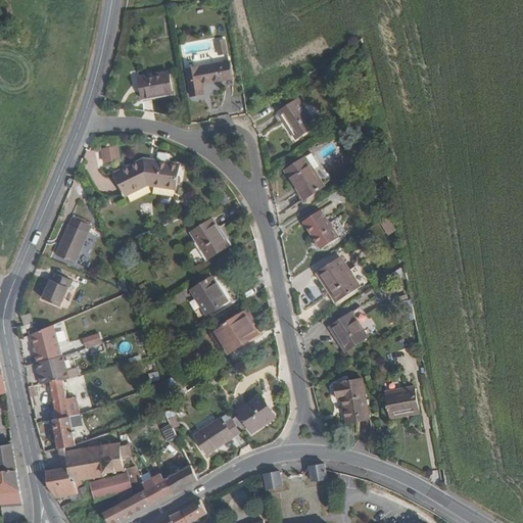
[(218,55),(227,53),(224,37),(215,39),(218,55)]
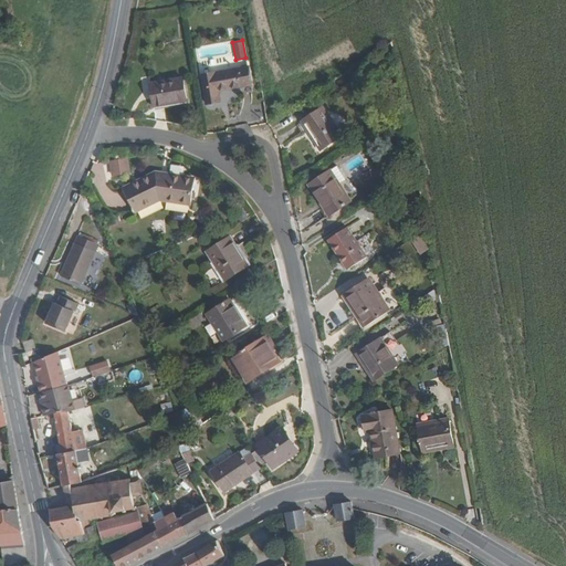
[(252,85),(249,66),(201,74),(207,104),(221,102),(219,91),(252,85)]
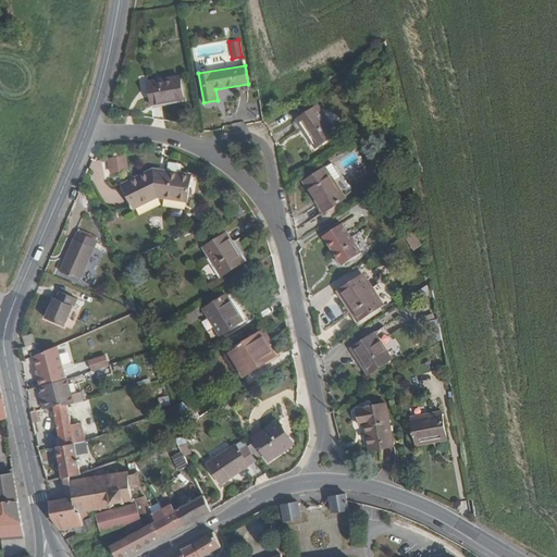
[(185,100),(181,76),(148,82),(152,106),(185,100)]
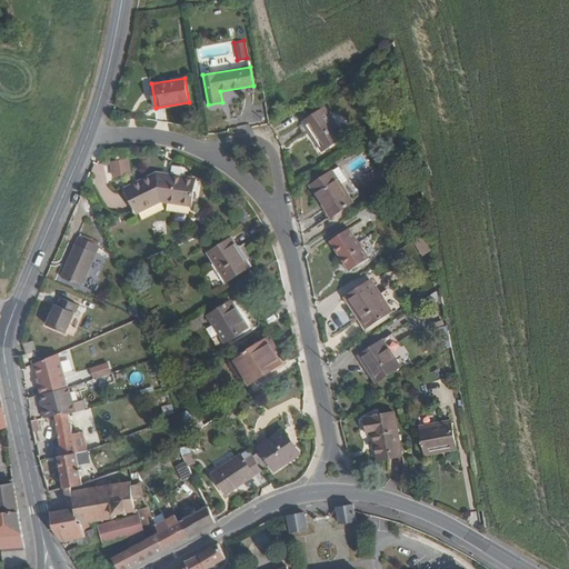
[(323,150),(345,137),(325,108),(303,121),(323,150)]
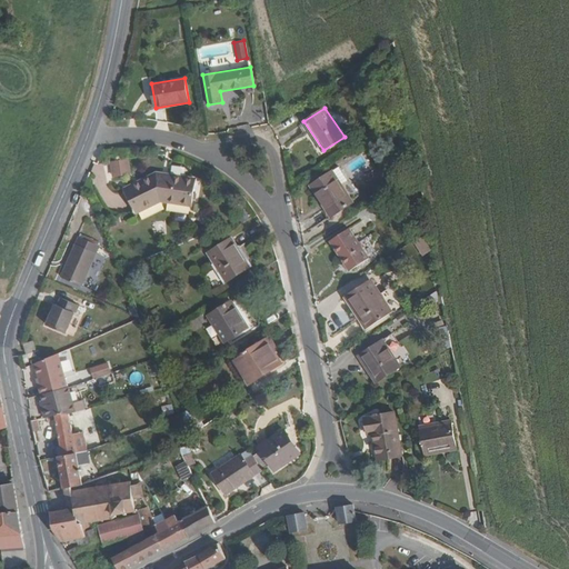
[(108,160),(110,177),(129,175),(127,158),(108,160)]
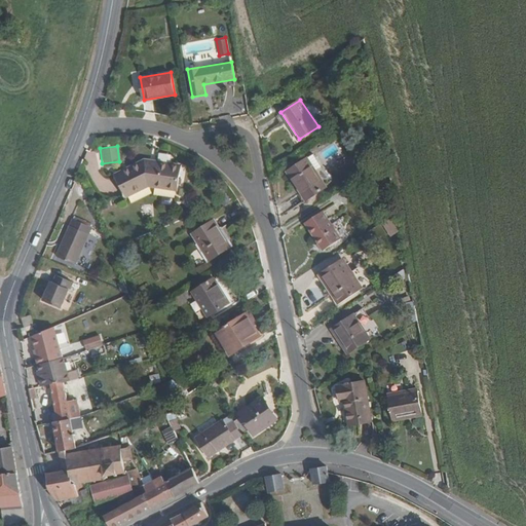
[(315,171),(323,166),(313,154),(307,158),(315,171)]
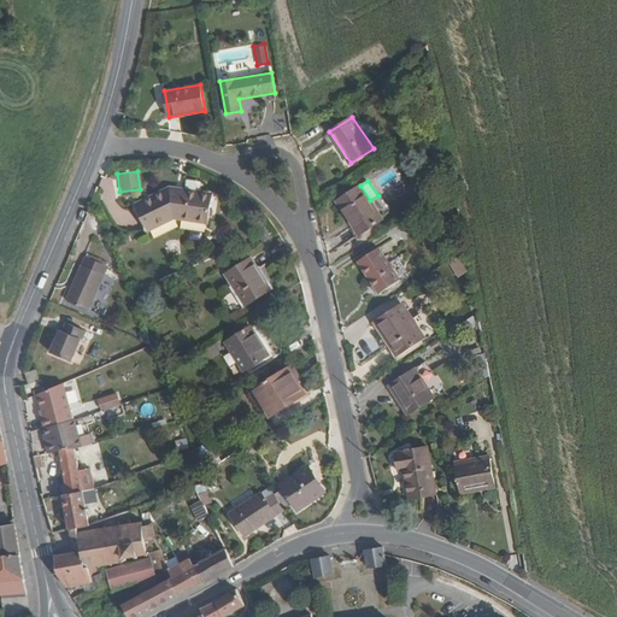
[(377,223),(383,219),(370,200),(360,186),(336,201),(359,235),(365,231),(377,223)]
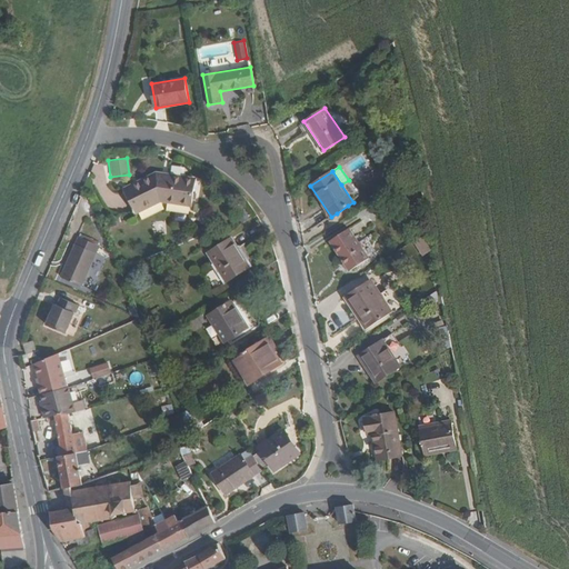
[(197,180),(187,178),(169,176),(168,179),(151,177),(125,189),(137,212),(161,200),(179,202),(192,205),(197,180)]
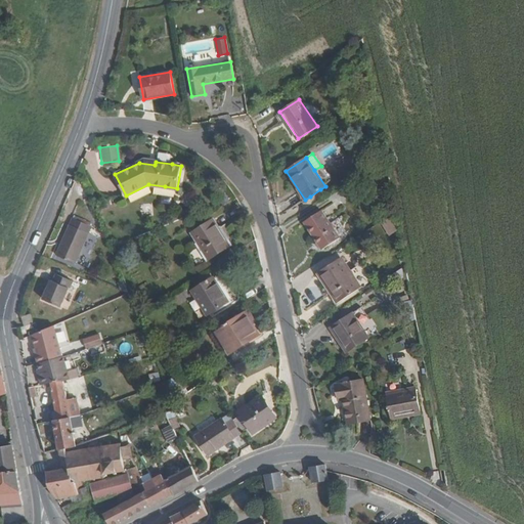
[(313,203),(324,195),(320,189),(310,197),(313,203)]
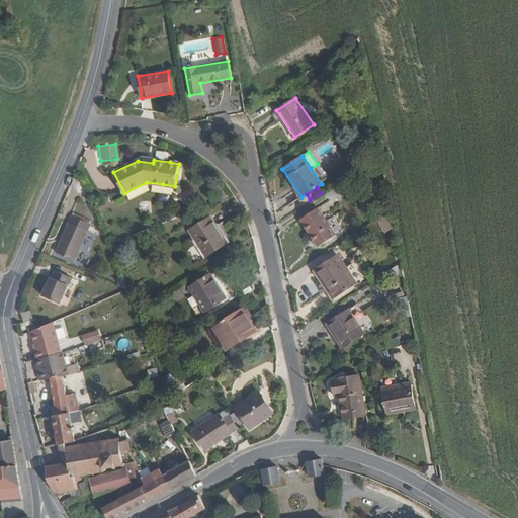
[(319,246),(336,235),(319,207),(300,220),(319,246)]
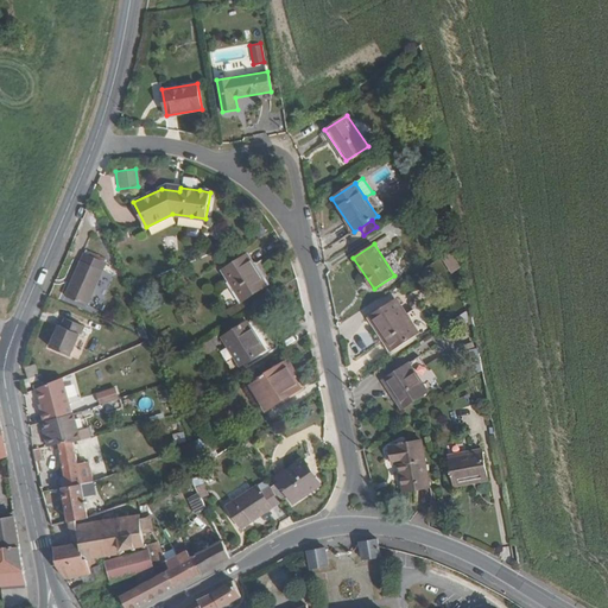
[(88,305),(107,263),(84,252),(65,296),(88,305)]
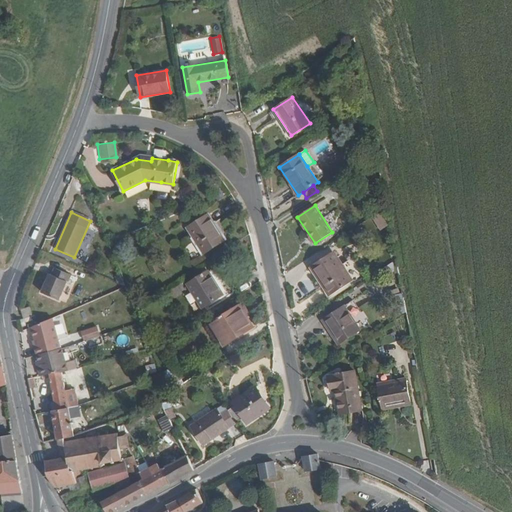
[(378,230),(387,225),(379,212),(370,217),(378,230)]
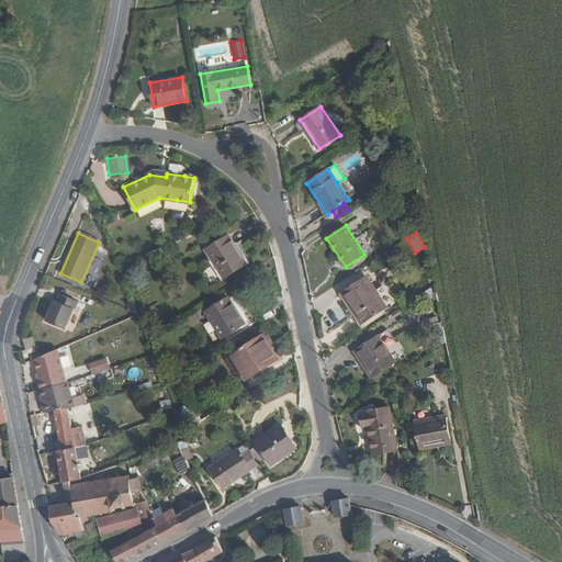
[(224,279),(248,262),(229,234),(204,249),(224,279)]
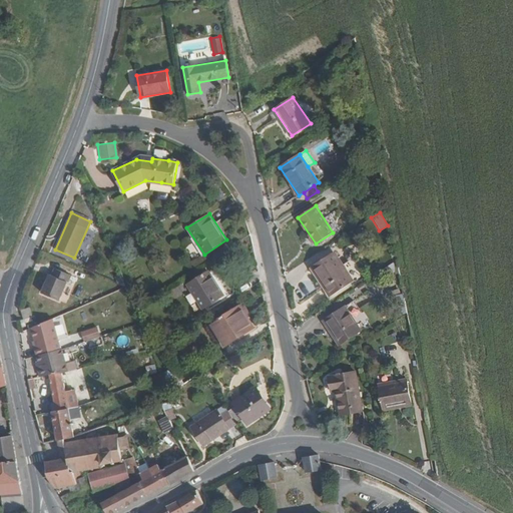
[(331,296),(354,281),(335,251),(314,266),(326,285),(324,286),(331,296)]
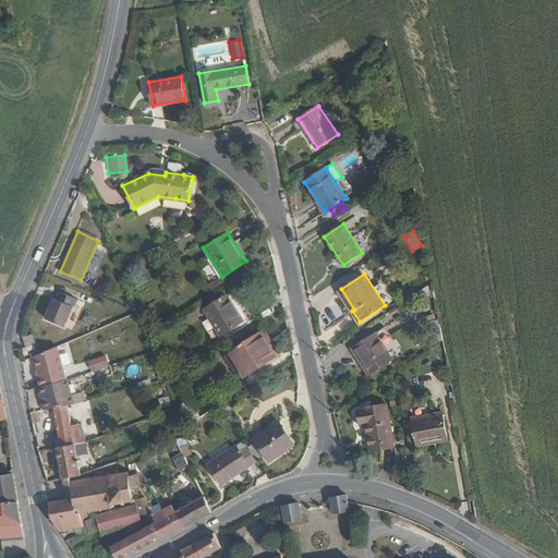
[(352,311),(354,310),(341,289),(339,291),(352,311)]
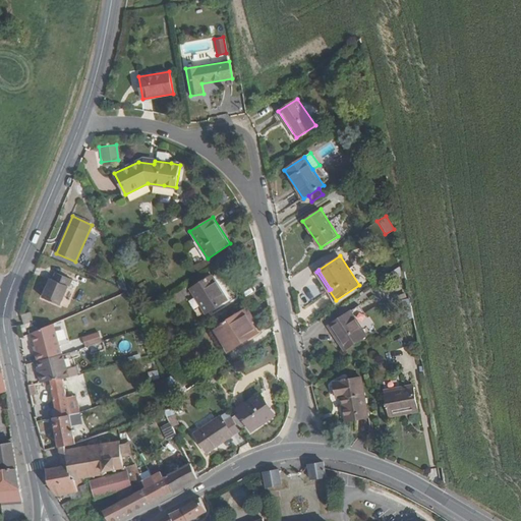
[(61,305),(72,279),(56,272),(53,279),(51,278),(43,297),(61,305)]
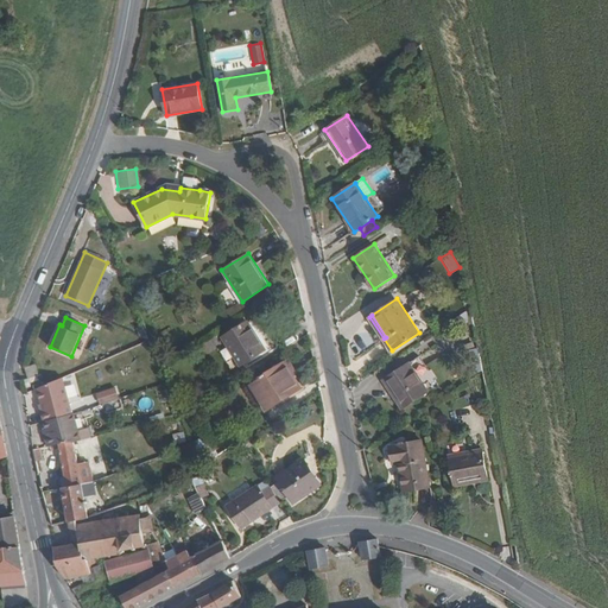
[(241,366),(266,350),(247,321),(222,336),(241,366)]
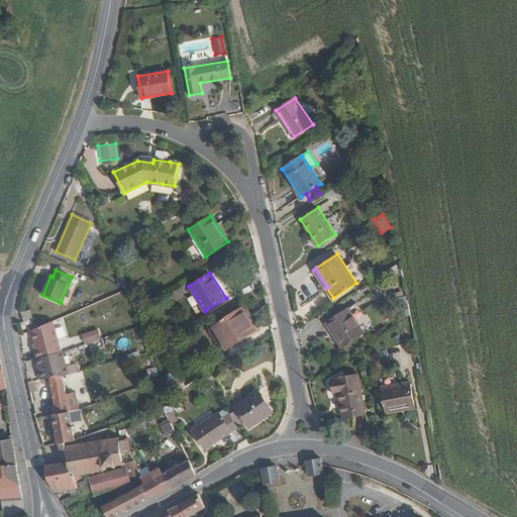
[(249,321),(248,321),(240,308),(212,326),(227,349),(255,330),(249,321)]
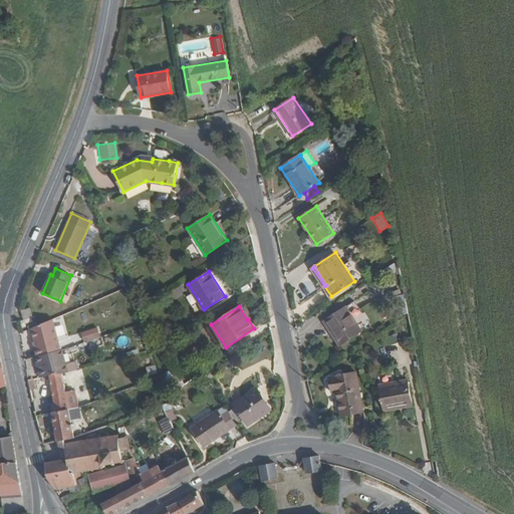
[(247,319),(248,319),(240,306),(239,306),(247,319)]
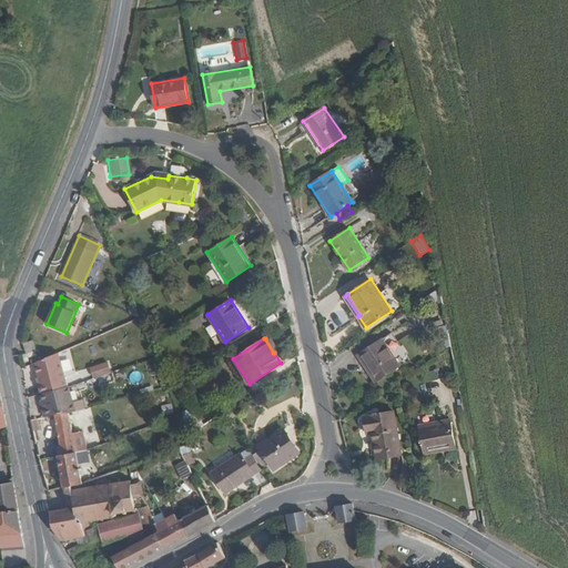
[(378,379),(401,366),(383,338),(358,354),(365,365),(367,363),(378,379)]
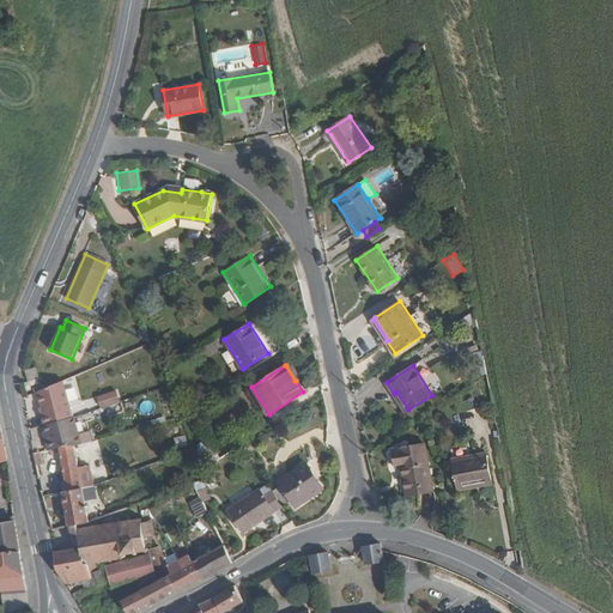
[(29,381),(40,377),(36,368),(26,370),(29,381)]
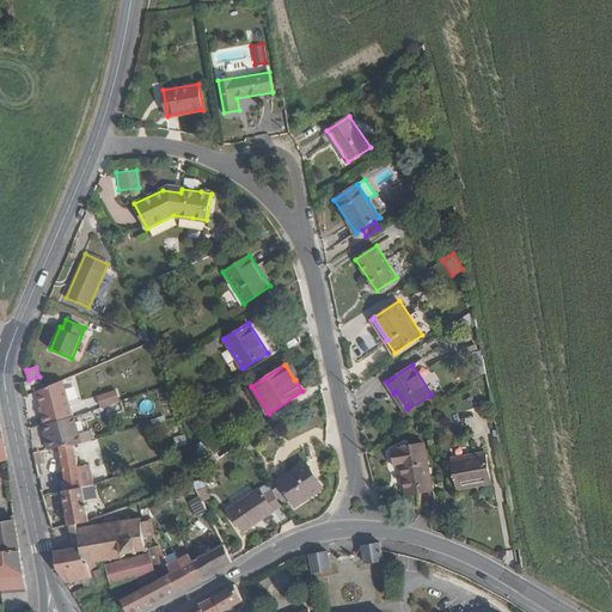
[(40,416),(43,426),(67,418),(71,417),(61,381),(35,392),(40,408),(42,416),(40,416)]
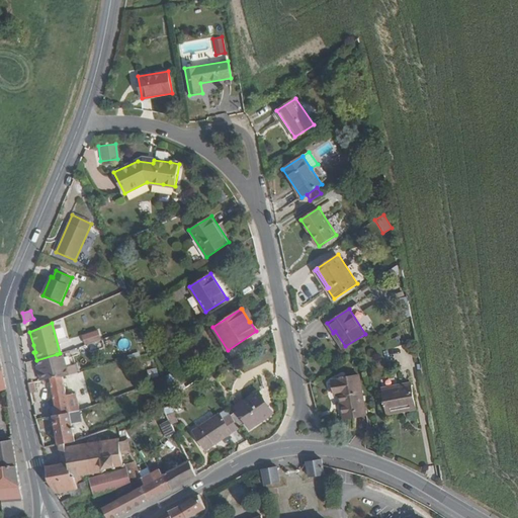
[(343,348),(345,346),(335,331),(333,333),(343,348)]
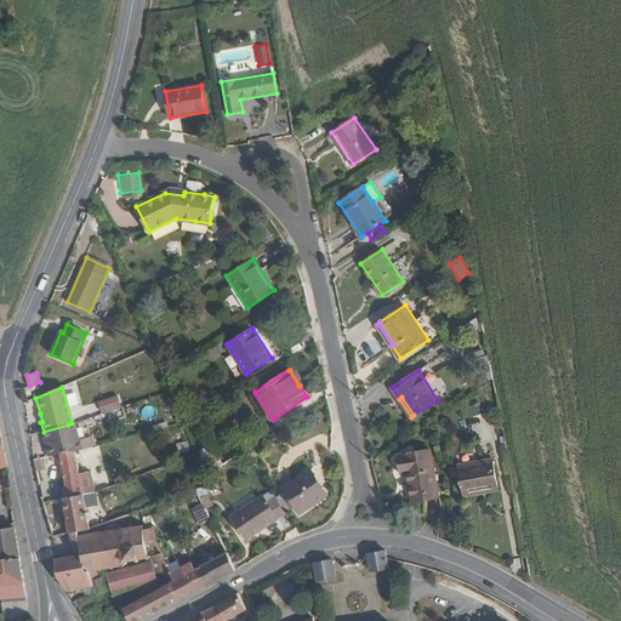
[(68,425),(44,432),(46,439),(47,445),(45,446),(49,456),(60,454),(75,451),(83,450),(74,423),(72,423),(68,425)]
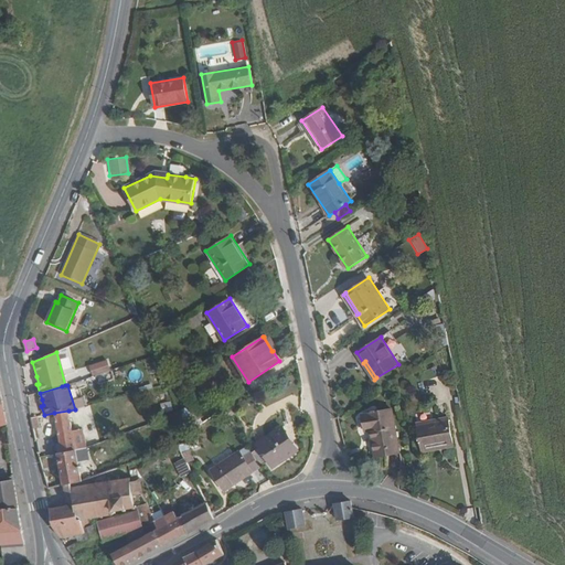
[(196,412),(193,413),(189,406),(180,412),(189,433),(203,423),(196,412)]
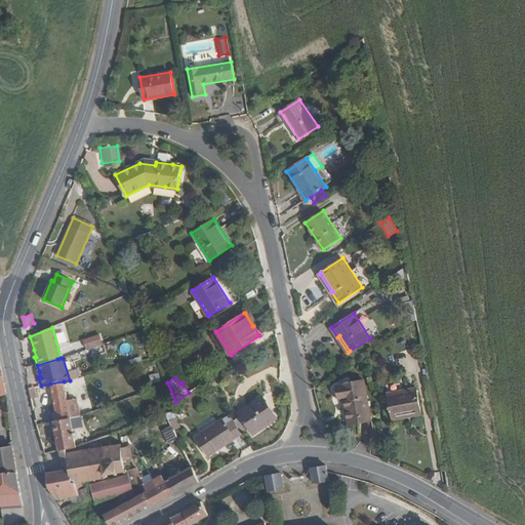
[(371,420),(364,379),(336,385),(339,401),(344,400),(349,425),(371,420)]
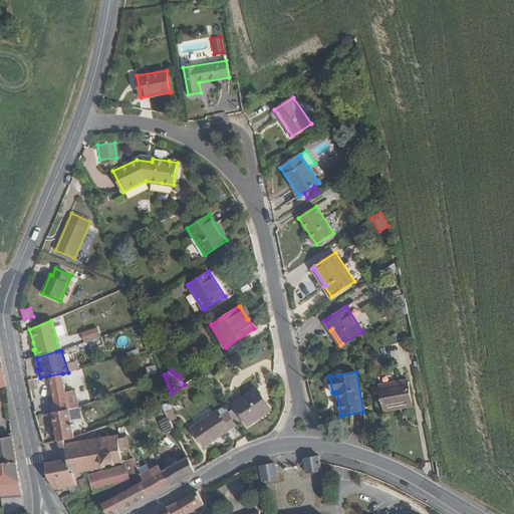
[(63,440),(74,438),(68,410),(66,395),(62,373),(49,375),(56,412),(53,412),(57,442),(58,442),(63,440)]
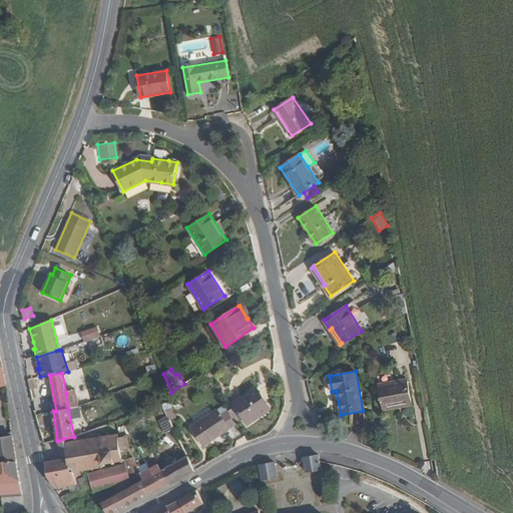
[(401,408),(412,405),(408,379),(379,384),(383,407),(400,403),(401,408)]
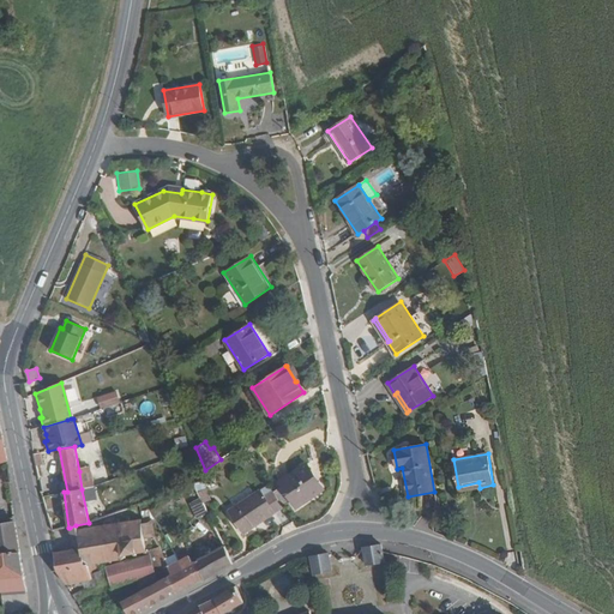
[(296,507),(320,492),(311,476),(314,474),(307,463),(280,482),(296,507)]
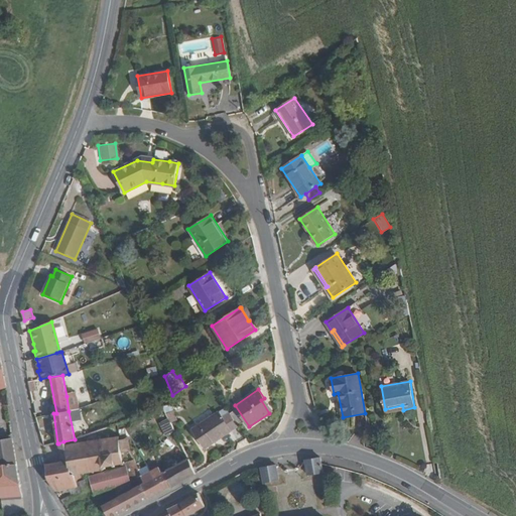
[(32,402),(40,400),(37,390),(30,391),(32,402)]
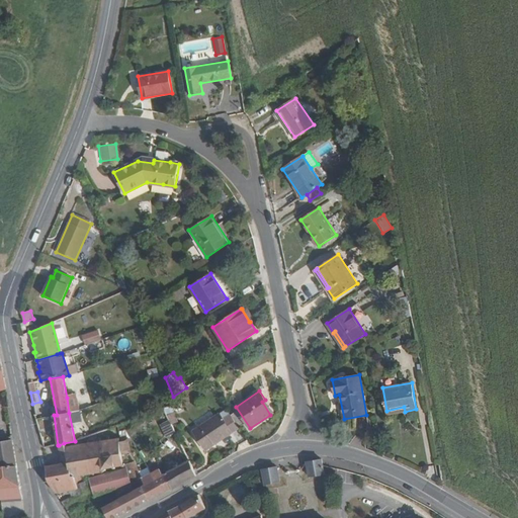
[(74,396),(67,398),(69,413),(77,411),(74,396)]
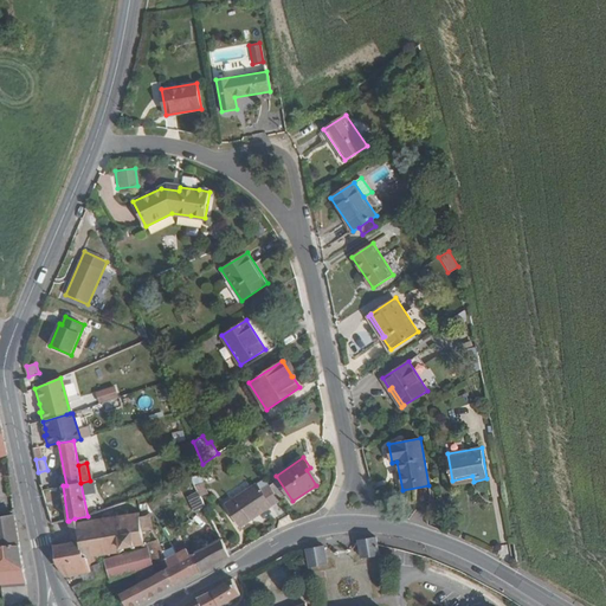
[(316,485),(321,483),(310,468),(307,470),(316,485)]
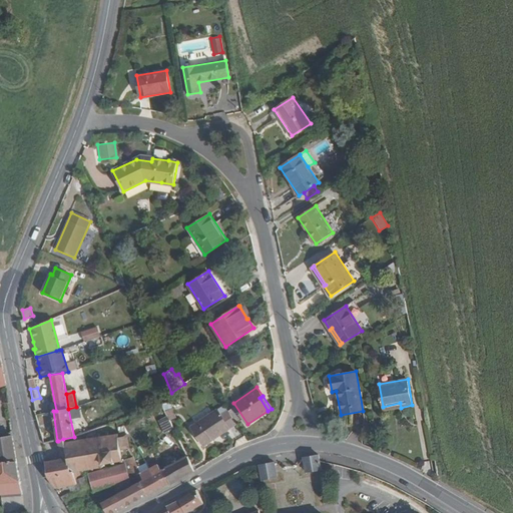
[(227,410),(220,414),(217,409),(191,427),(203,446),(236,424),(227,410)]
